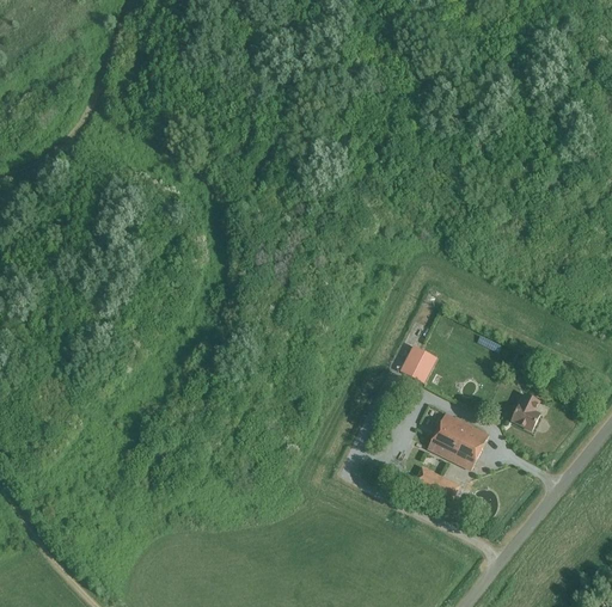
[(499,348),(502,339),(483,330),(479,338),(499,348)]
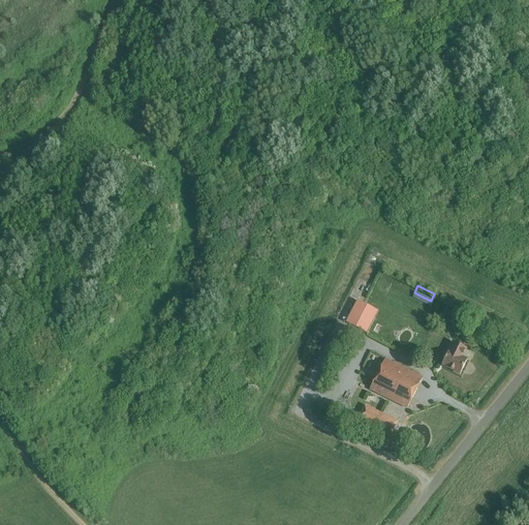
[(358,298),(346,319),(367,330),(378,308),(358,298)]
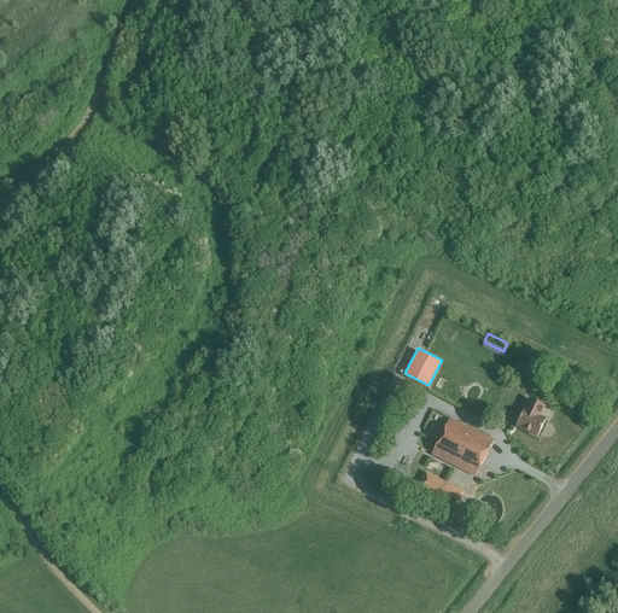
[(544,403),(536,400),(530,396),(517,422),(537,432),(544,416),(540,413),(544,403)]
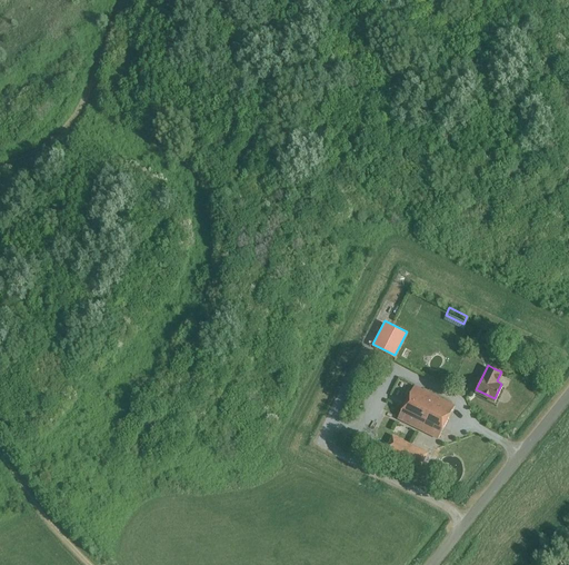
[(455,403),(442,396),(413,383),(398,415),(438,436),(455,403)]
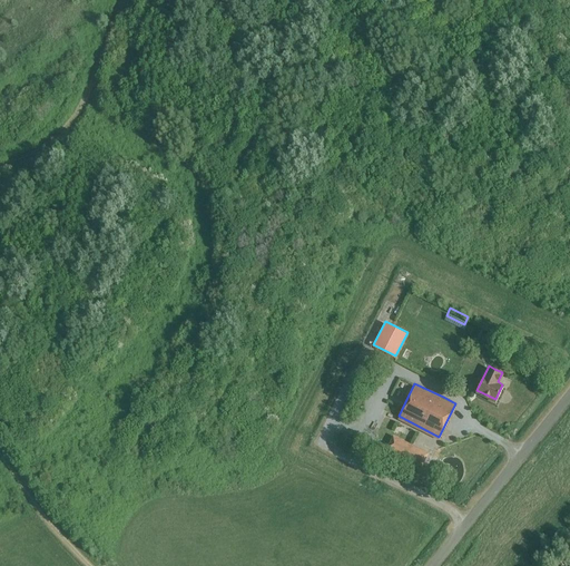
[(386,448),(421,466),(428,451),(393,435),(386,448)]
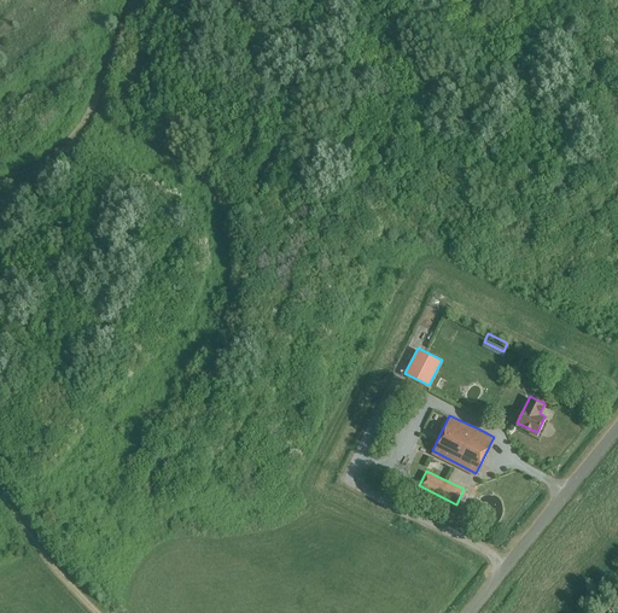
All buildings are outlined.
